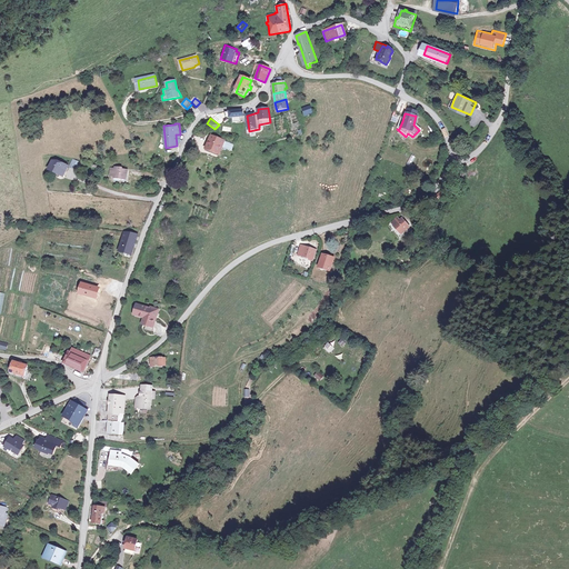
[(223,140),(212,135),(210,139),(208,148),(219,152),(222,143),(223,140)]
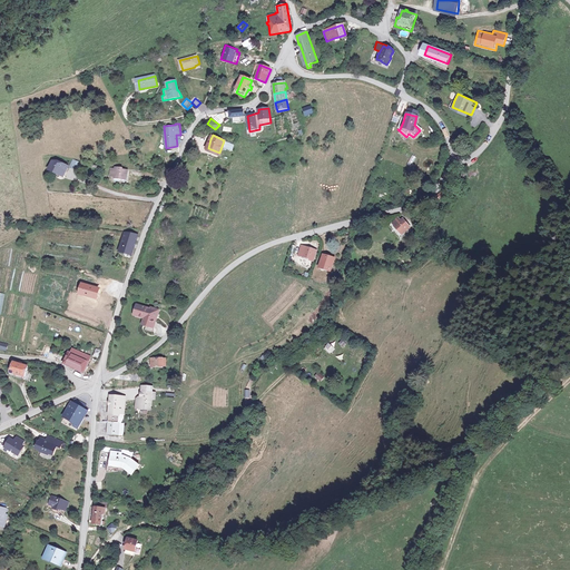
[(80,165),(72,161),(69,168),(77,172),(80,165)]
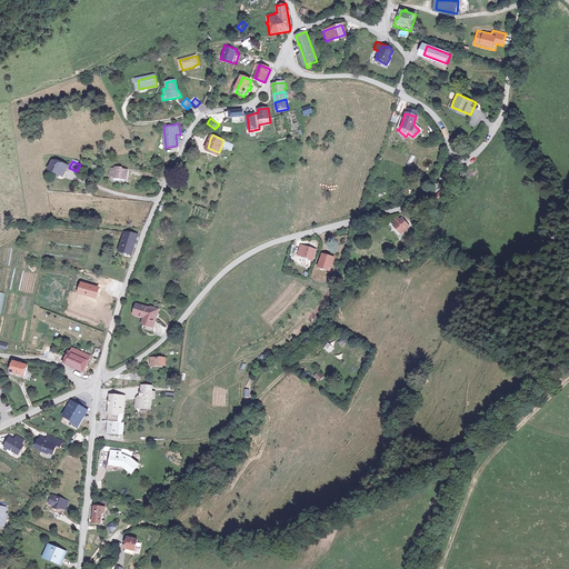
[(57,165),(52,162),(49,170),(63,177),(67,169),(62,167),(62,165),(58,162),(57,165)]
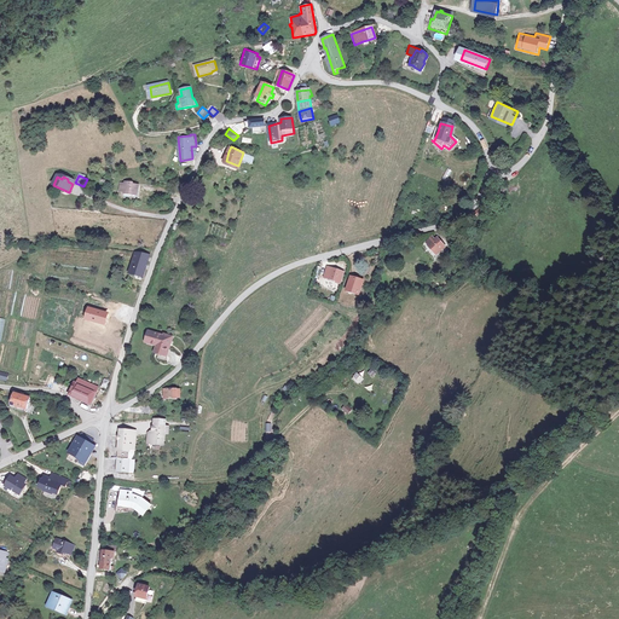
[(134,183),(126,181),(126,184),(121,183),(121,190),(125,191),(125,194),(137,195),(137,185),(134,185),(134,183)]
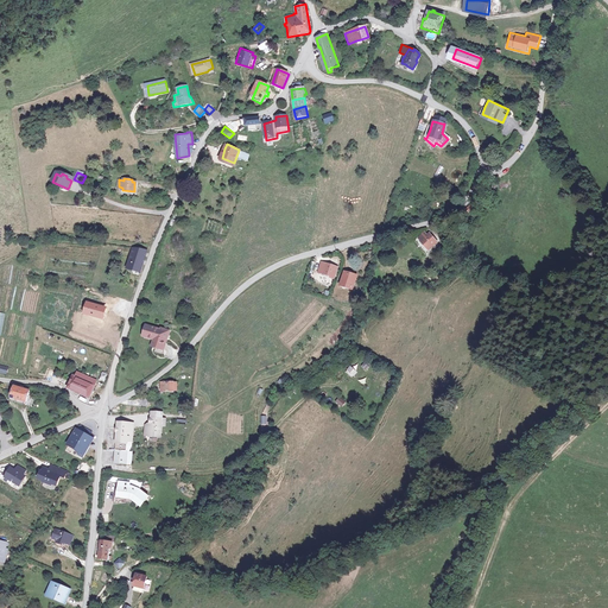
[(424,230),(418,236),(429,247),(436,240),(428,232),(426,233),(424,230)]
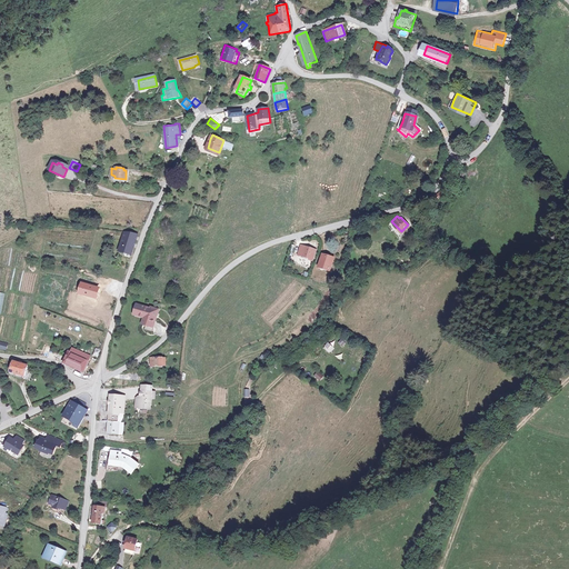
[(137,236),(123,232),(119,252),(132,256),(137,236)]
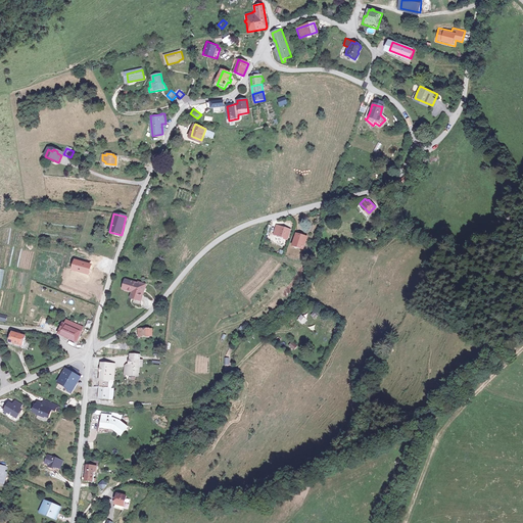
[(277,225),(275,225),(273,233),(275,234),(284,237),(285,234),(288,235),(290,229),(277,225)]
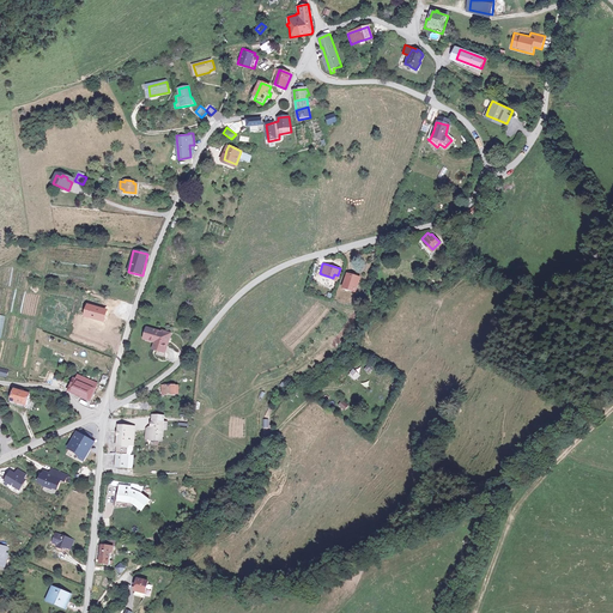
[(347,274),(344,286),(354,290),(358,278),(347,274)]
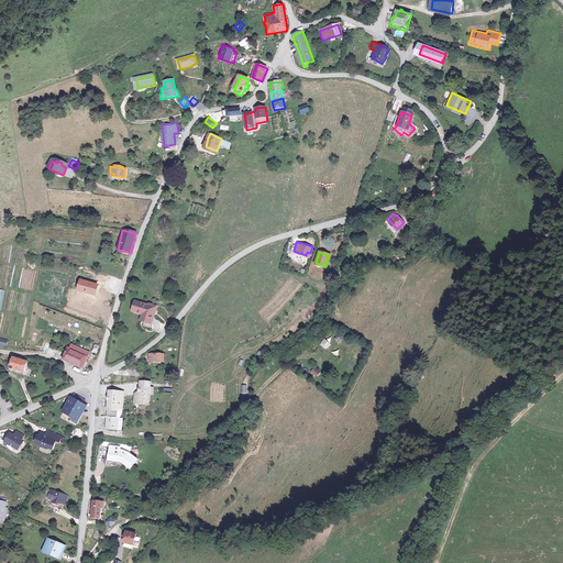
[(157,309),(139,301),(135,311),(147,316),(145,322),(146,322),(144,327),(152,329),(153,326),(152,324),(157,309)]
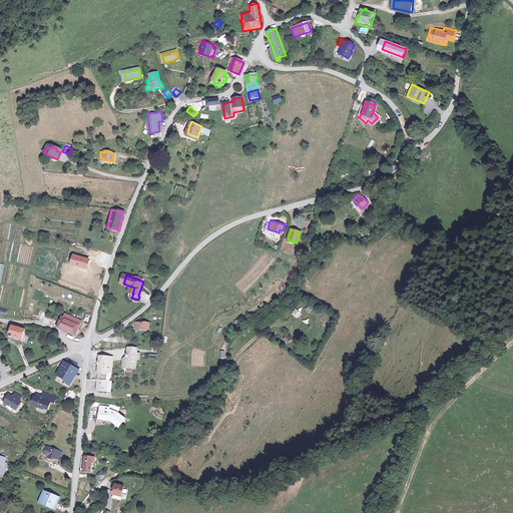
[(76,315),(69,312),(67,319),(61,317),(57,329),(75,336),(77,332),(78,328),(81,321),(75,318),(76,315)]
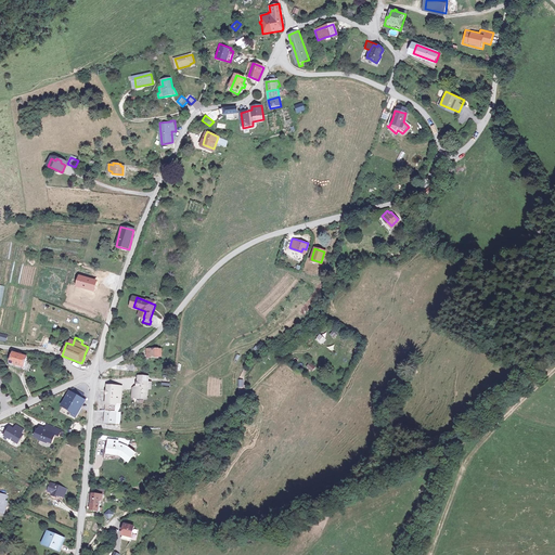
[(12,353),(10,364),(25,368),(26,362),(25,362),(25,361),(25,360),(26,357),(20,355),(21,353),(17,352),(17,355),(12,353)]
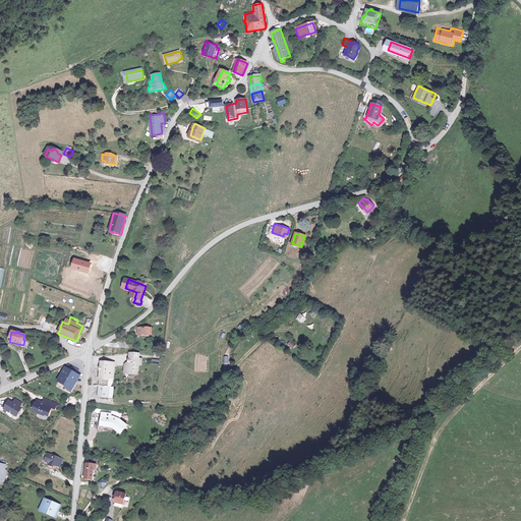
[(29,339),(23,338),(23,339),(23,340),(24,340),(23,345),(9,342),(8,345),(24,349),(29,339)]
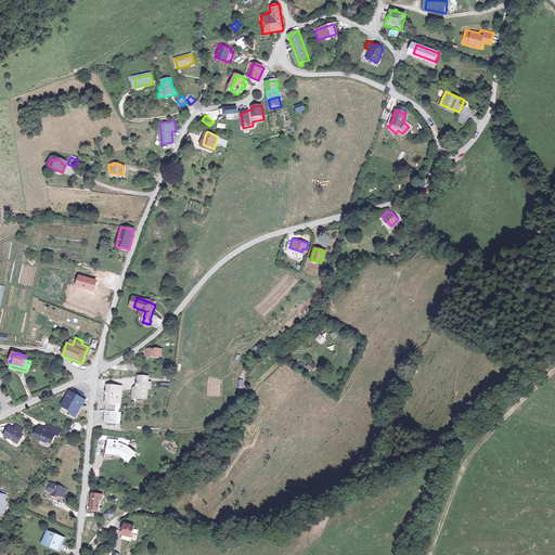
[(309,362),(306,366),(312,372),(315,368),(309,362)]
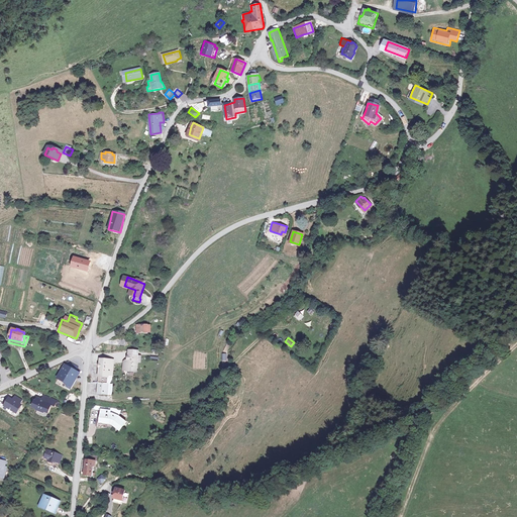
[(138,355),(128,355),(128,363),(124,363),(123,369),(127,369),(127,370),(137,371),(137,362),(138,355)]
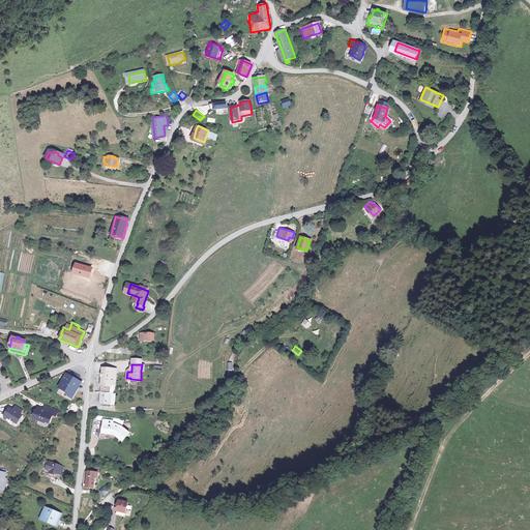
[(102,369),(102,373),(112,373),(112,384),(116,384),(117,370),(102,369)]
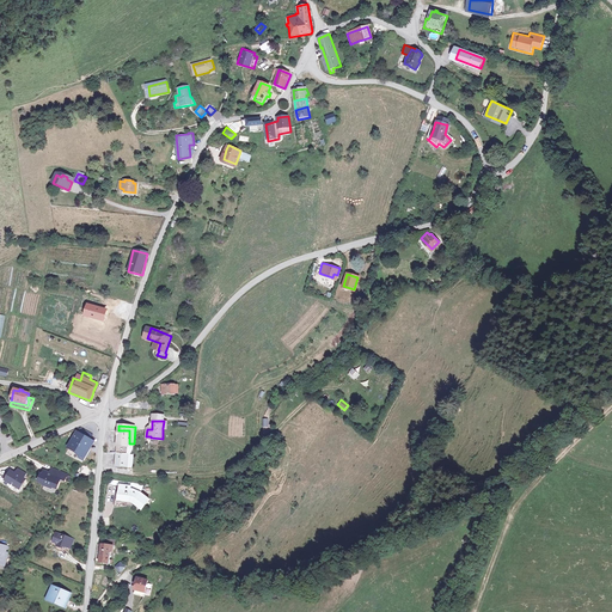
[(77,433),(68,447),(80,454),(78,458),(83,460),(89,450),(85,447),(89,440),(89,439),(91,435),(79,429),(77,433)]
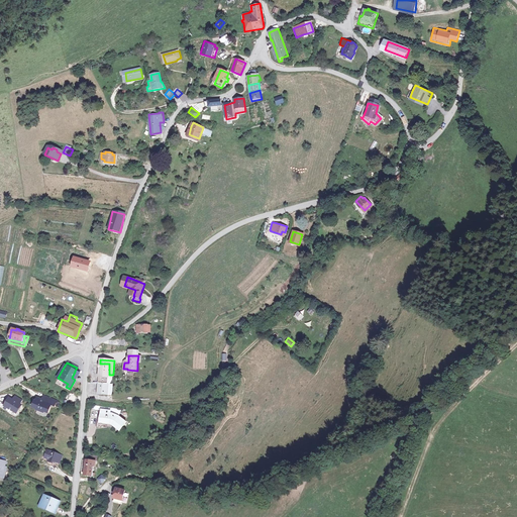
[(109,364),(100,364),(98,394),(108,394),(109,376),(109,375),(109,364)]
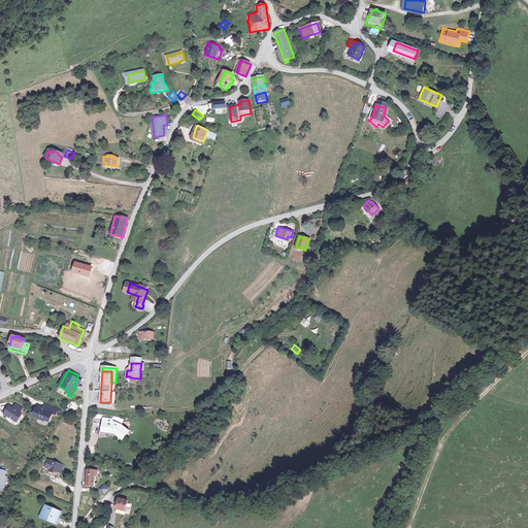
[(8,407),(3,415),(15,422),(21,415),(18,414),(21,409),(13,405),(11,409),(8,407)]
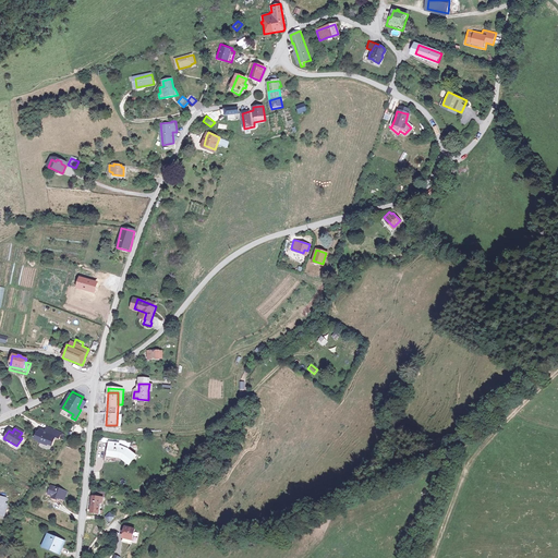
[(50,446),(53,437),(57,438),(59,434),(50,431),(49,435),(44,433),(39,431),(38,434),(36,434),(34,439),(39,441),(38,443),(46,446),(46,445),(50,446)]
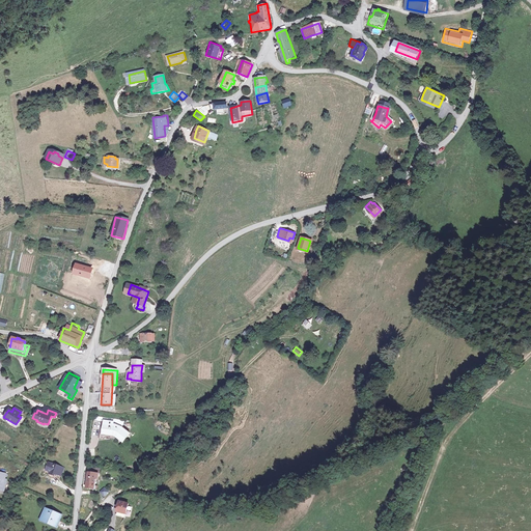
[(123,419),(100,417),(100,421),(101,422),(104,422),(103,432),(107,434),(114,435),(124,440),(130,430),(122,426),(123,419)]
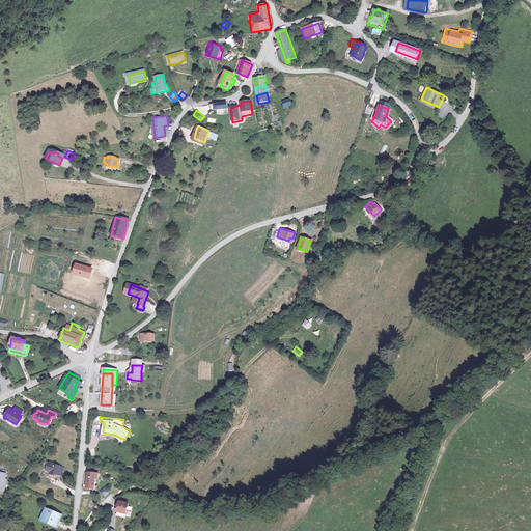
[(107,439),(107,434),(103,432),(104,422),(101,422),(99,438),(107,439)]
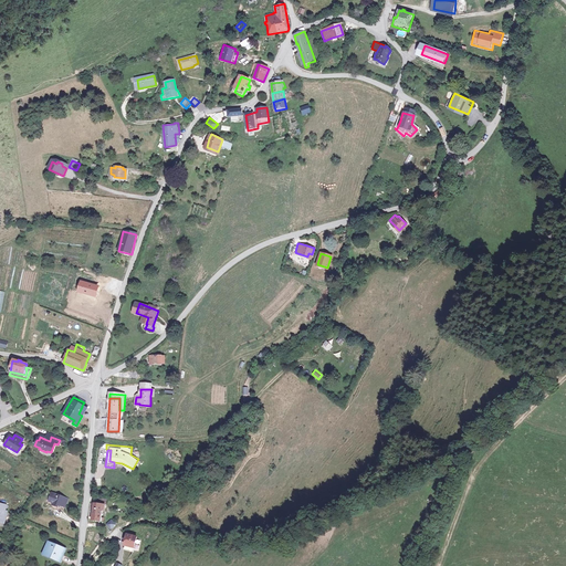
[(46,502),(63,509),(66,498),(56,494),(56,495),(50,493),(46,502)]
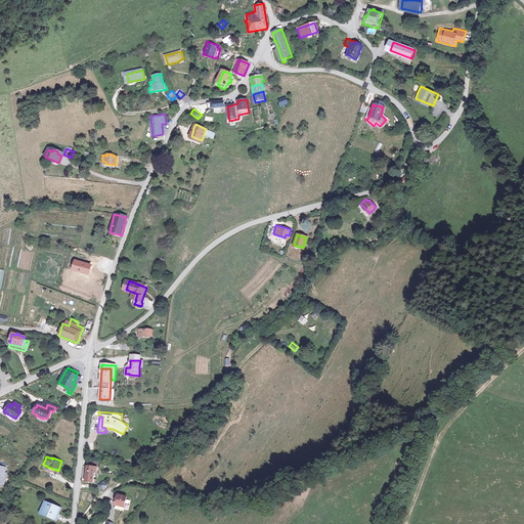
[(87,467),(85,483),(93,484),(94,474),(95,470),(98,470),(99,464),(91,461),(90,467),(87,467)]
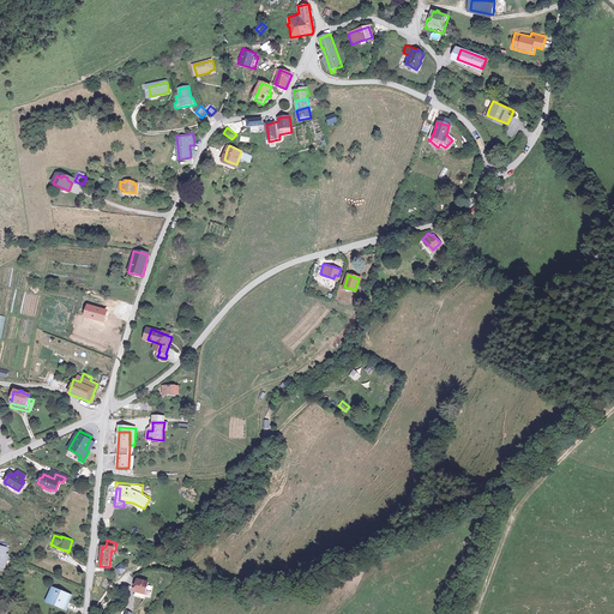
[(119,564),(114,569),(121,575),(126,569),(119,564)]
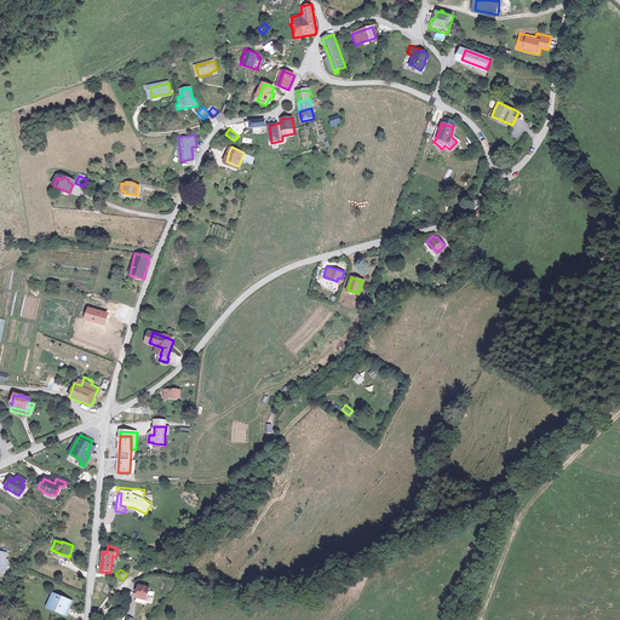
[(141,586),(137,597),(147,601),(150,590),(141,586)]
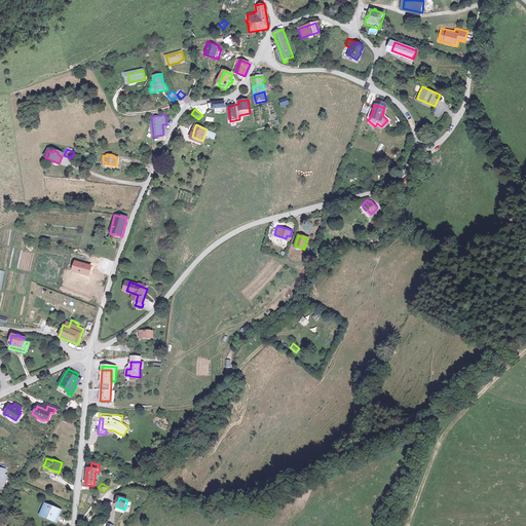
[(61,512),(45,505),(40,516),(55,523),(61,512)]
